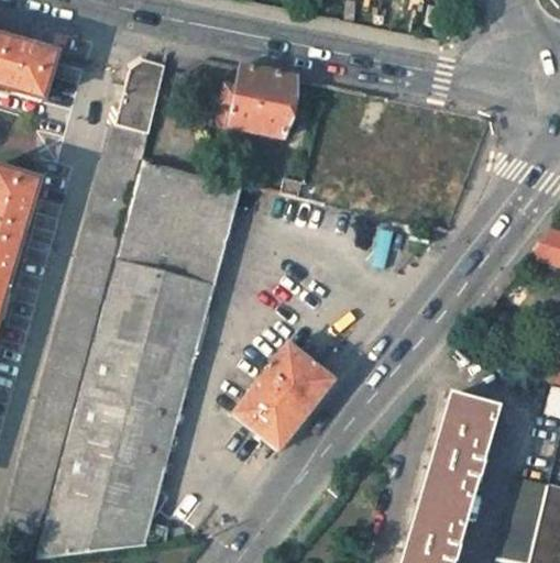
[(0,40),(0,90),(41,103),(55,56),(0,40)]
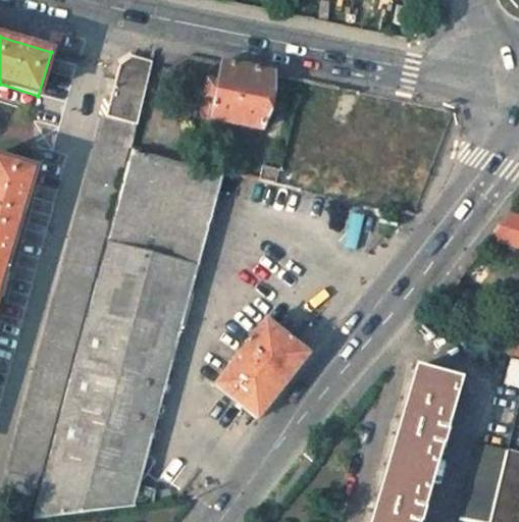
[(121,68),(8,489),(38,496),(106,241),(131,149),(152,63),(136,59),(121,68)]
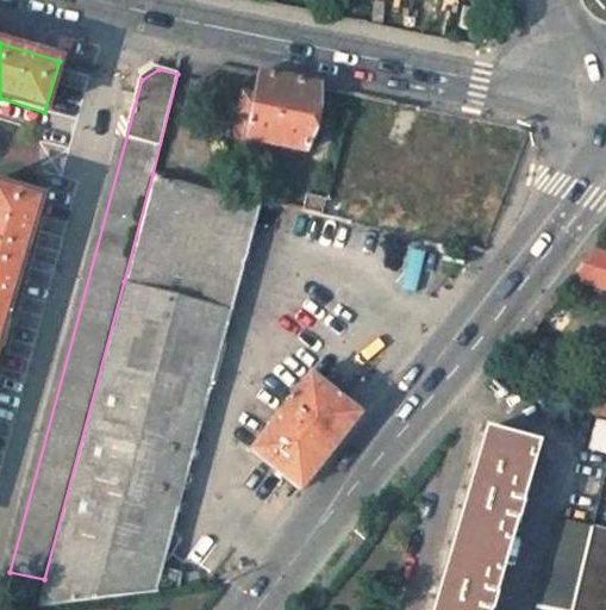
[(255,111),(249,136),(308,150),(324,86),(263,74),(260,95),(248,93),(244,110),(255,111)]
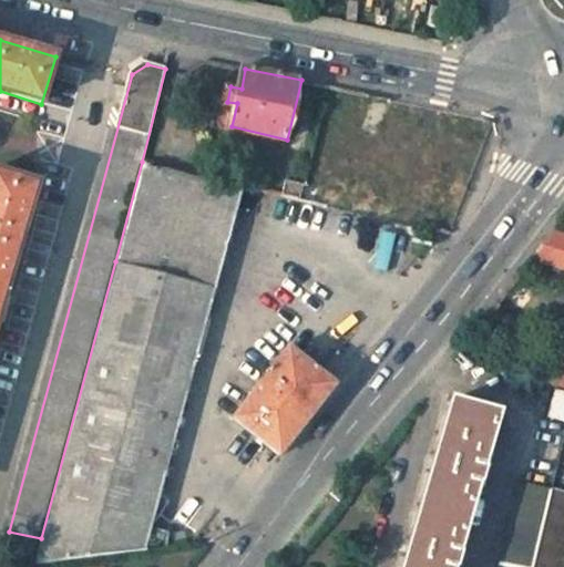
[(227,102),(222,124),(232,126),(237,103),(227,102)]
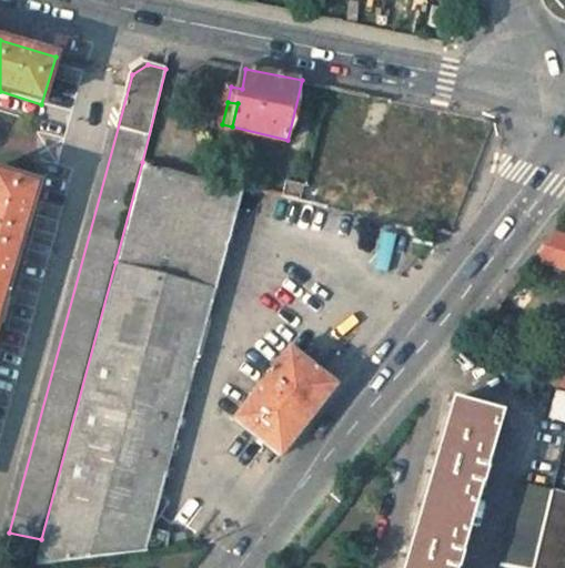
[(199,279),(224,182),(195,175),(142,162),(115,262),(199,279)]
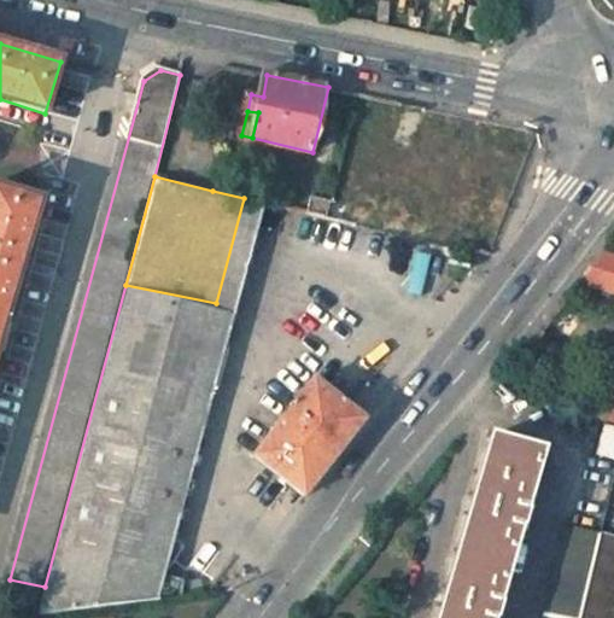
[(0,190),(0,342),(41,202),(0,190)]
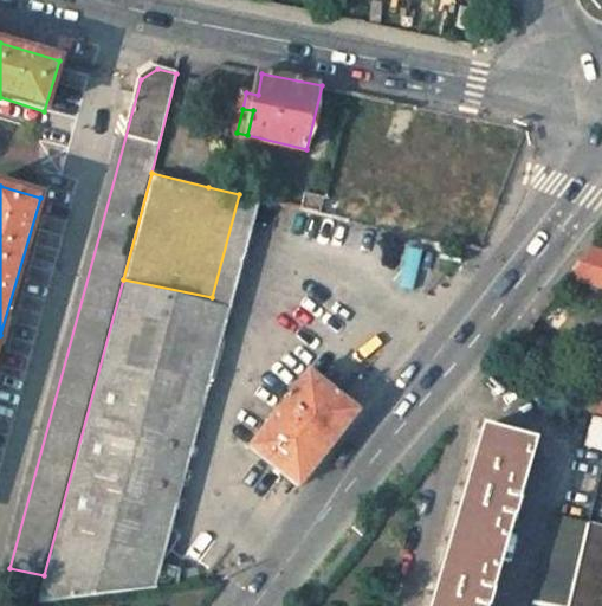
[(332,197),(308,191),(302,208),(327,214),(332,197)]
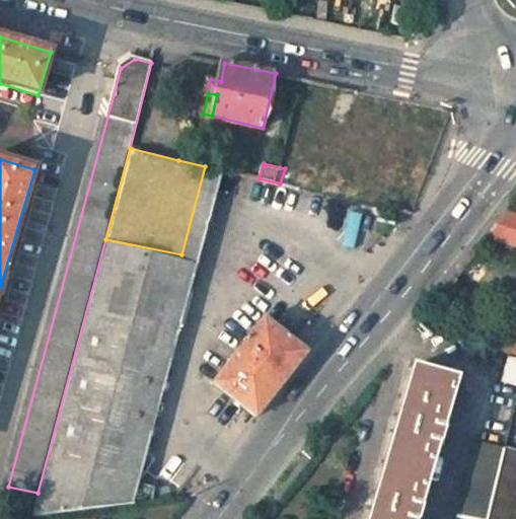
[(515,216),(508,213),(489,238),(515,246),(515,216)]
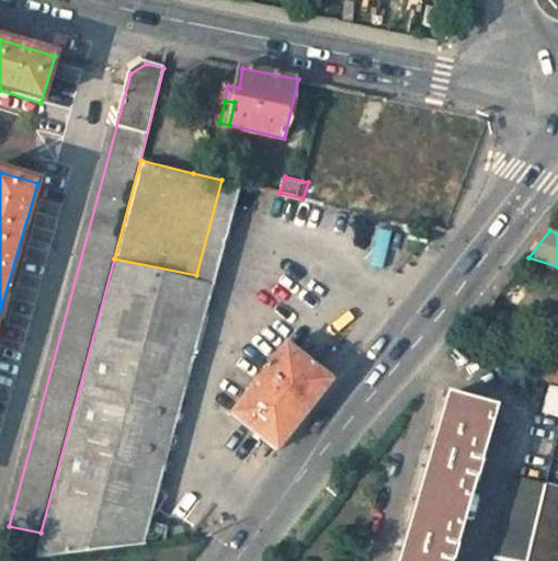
[(124,548),(196,275),(114,259),(33,559),(124,548)]
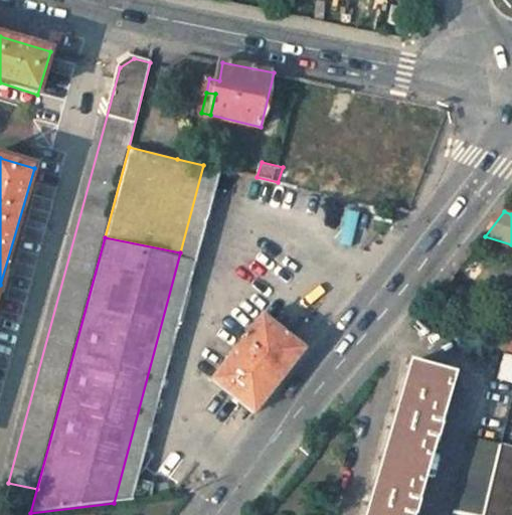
[(511,317),(499,314),(490,345),(502,348),(511,350),(511,317)]
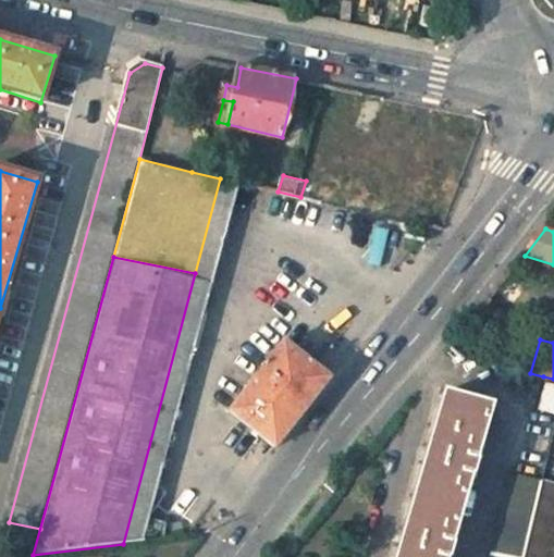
[(286,344),(232,411),(275,447),(329,379),(286,344)]
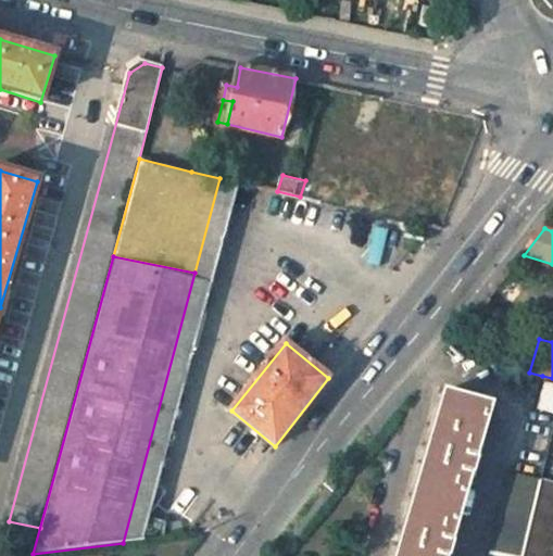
[(552,378),(542,376),(533,408),(552,413),(552,378)]
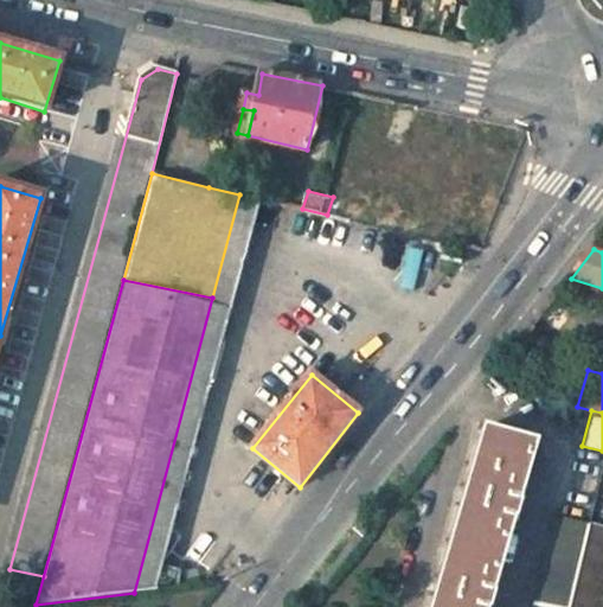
[(486,606),(536,443),(486,429),(432,606),(486,606)]
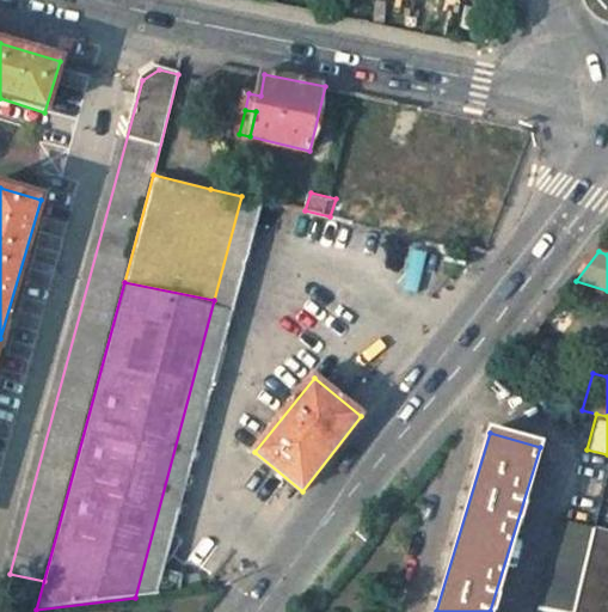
[(579,611),(600,530),(565,522),(542,611),(579,611)]
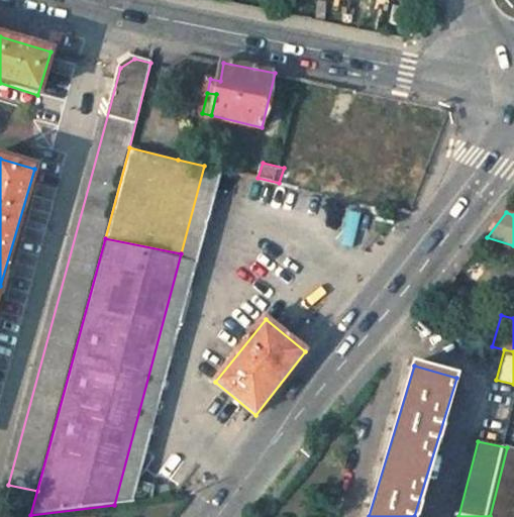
[(490,516),(513,516),(513,448),(507,447),(490,516)]
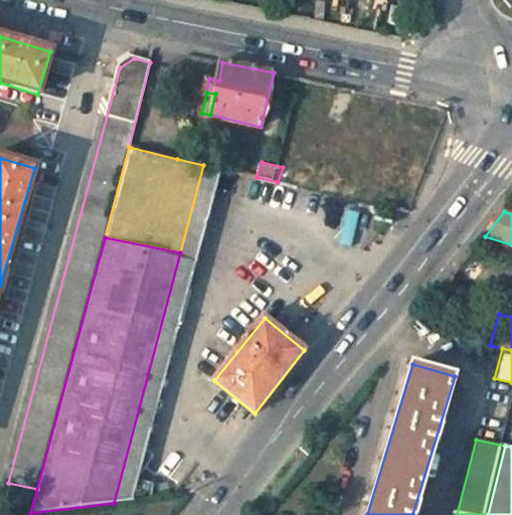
All buildings are outlined.
